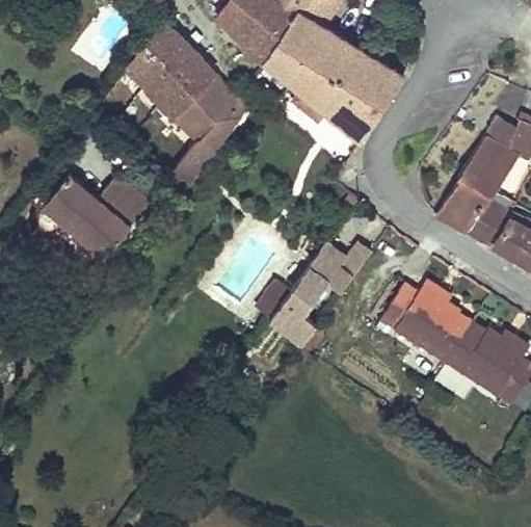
[(233,0),(223,12),(218,8),(214,15),(256,56),(295,90),(321,110),(361,143),(402,78),(325,30),(301,15),(310,0),(233,0)]
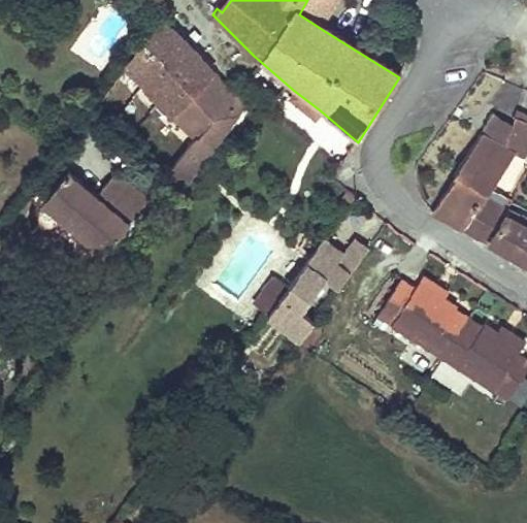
[(307,0),(299,14),(323,30),(340,0),(307,0)]
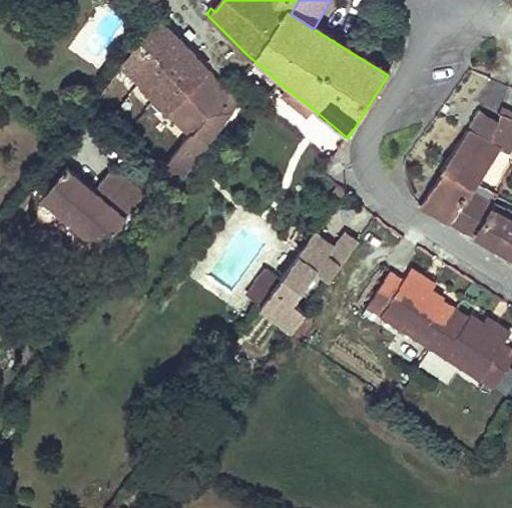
[(125,69),(146,92),(167,115),(191,139),(176,155),(189,166),(202,150),(203,152),(230,116),(221,108),(228,99),(227,97),(226,98),(159,26),(125,69)]
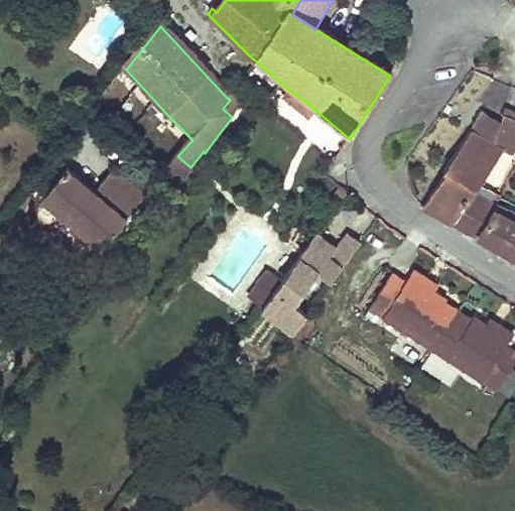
[(279,97),(303,117),(311,107),(286,88),(279,97)]
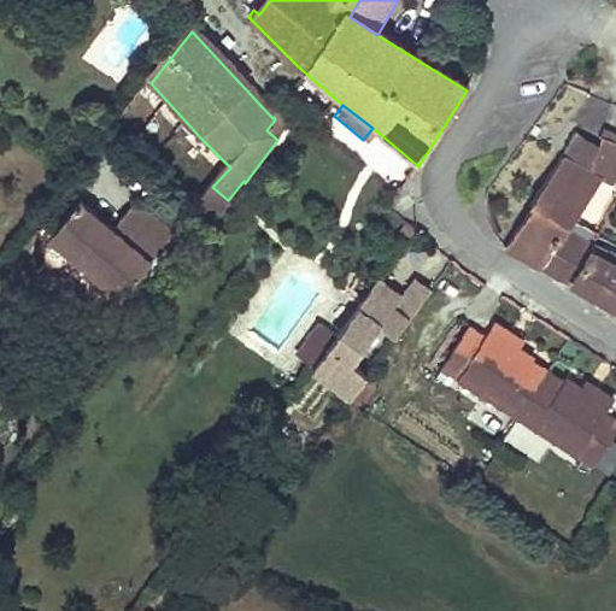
[(565,236),(582,210),(600,182),(611,188),(615,180),(615,148),(603,144),(591,177),(563,163),(532,210),(534,211),(508,252),(520,258),(541,270),(543,271),(565,236)]
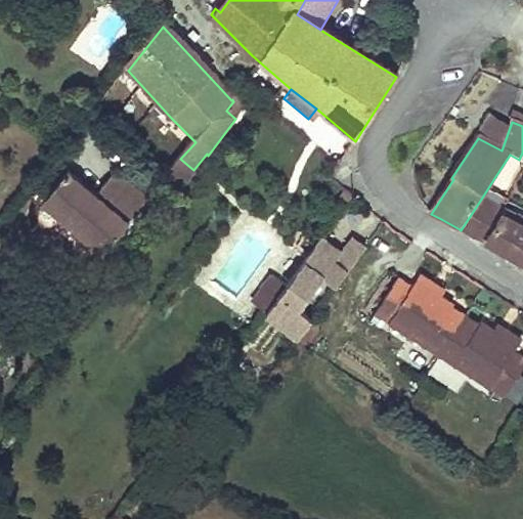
[(128,224),(96,198),(68,174),(44,205),(102,255),(128,224)]
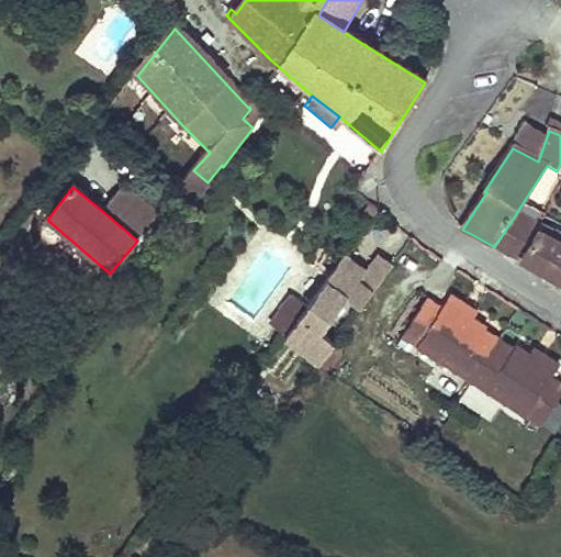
[(157,218),(123,188),(103,212),(137,241),(157,218)]
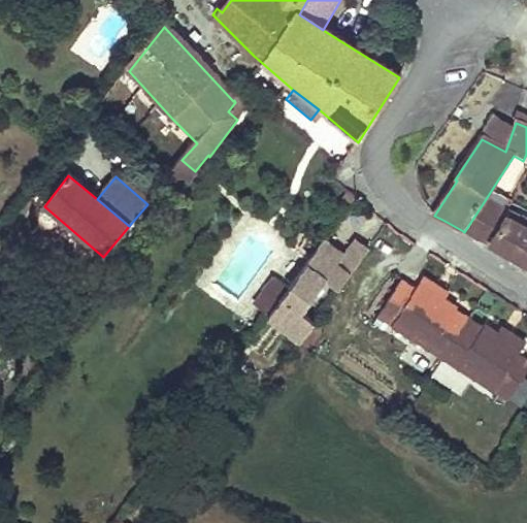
[(349,197),(347,199),(344,202),(351,206),(354,201),(349,197)]
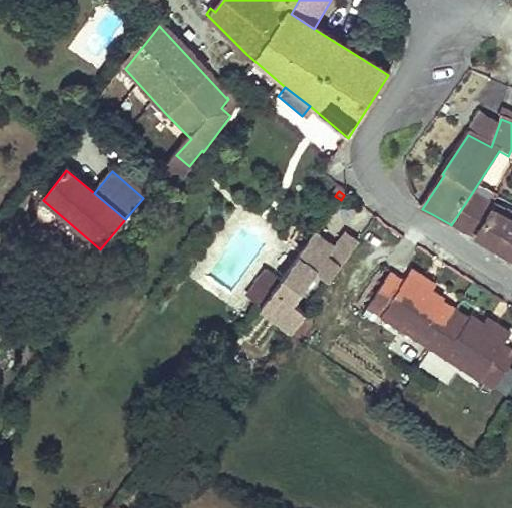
[(493,207),(470,196),(451,225),(458,229),(475,238),(493,207)]
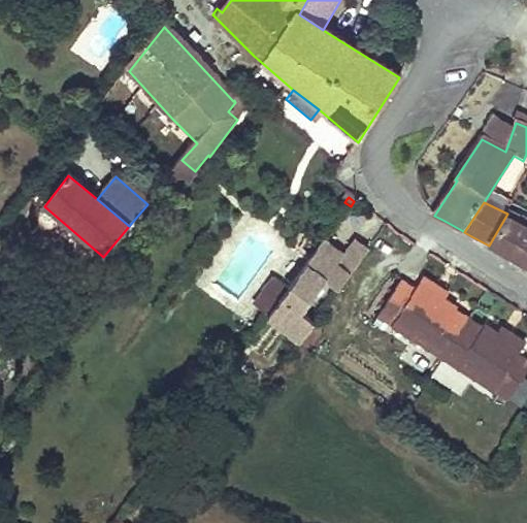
[(526,222),(508,213),(507,214),(489,246),(490,246),(508,257),(526,266),(526,222)]
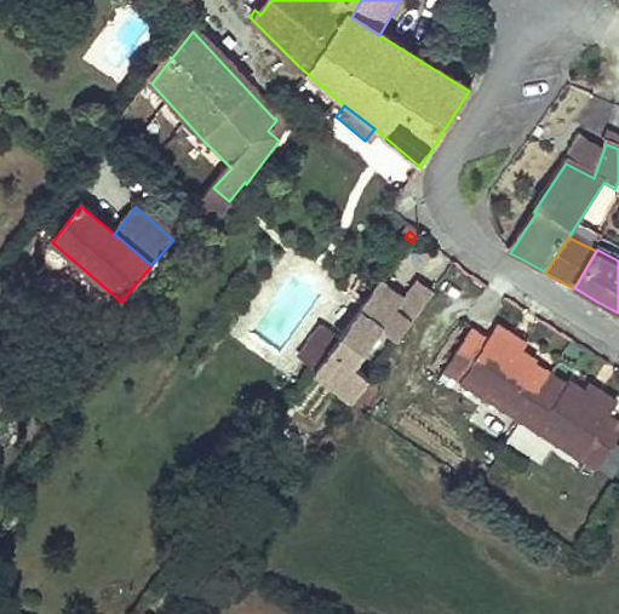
[(353,403),(360,391),(370,380),(354,371),(383,331),(397,342),(433,296),(418,283),(403,303),(395,314),(389,310),(396,298),(380,286),(339,343),(316,376),(315,377),(353,403)]
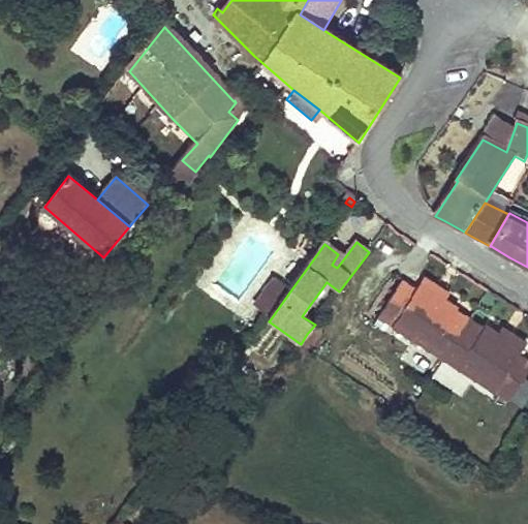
[(337,268),(344,258),(338,254),(332,265),(337,268)]
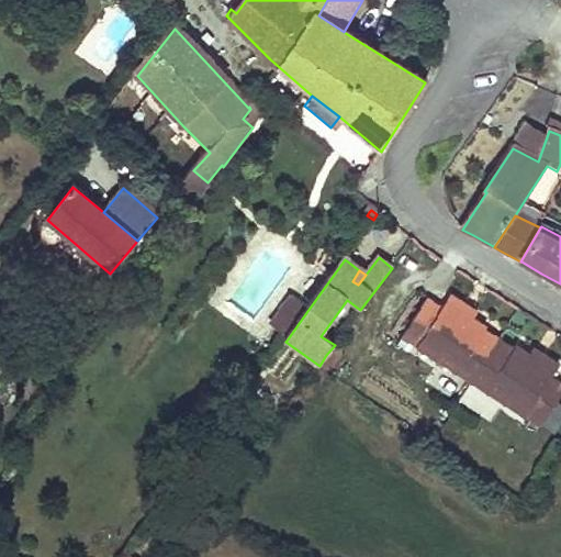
[(270,329),(287,341),(307,311),(291,299),(270,329)]
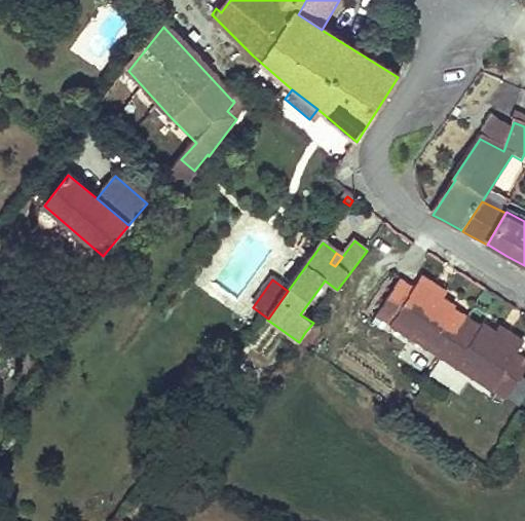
[(418,286),(442,300),(445,294),(422,280),(418,286)]
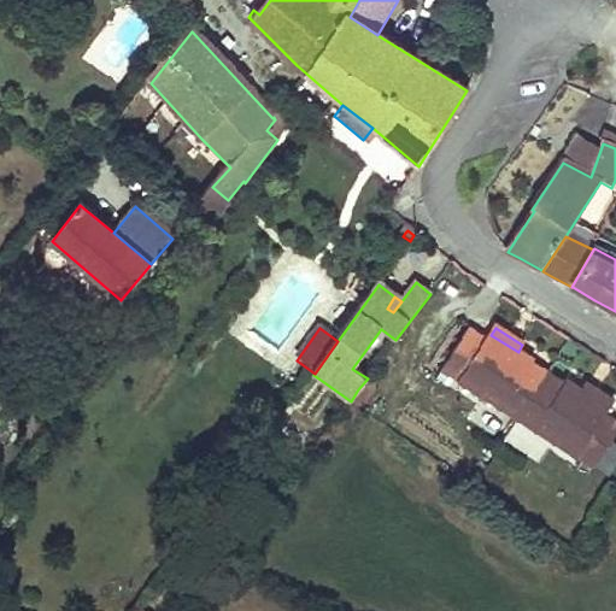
[(529,370),(532,366),(534,362),(518,352),(491,335),(486,342),(470,332),(444,372),(594,470),(615,436),(615,426),(604,418),(609,410),(582,393),(565,382),(561,391),(529,370)]
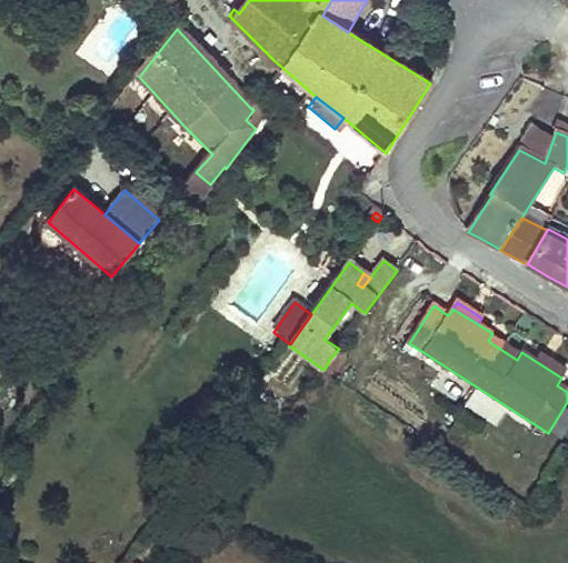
[(566,371),(541,354),(537,362),(561,378),(566,371)]
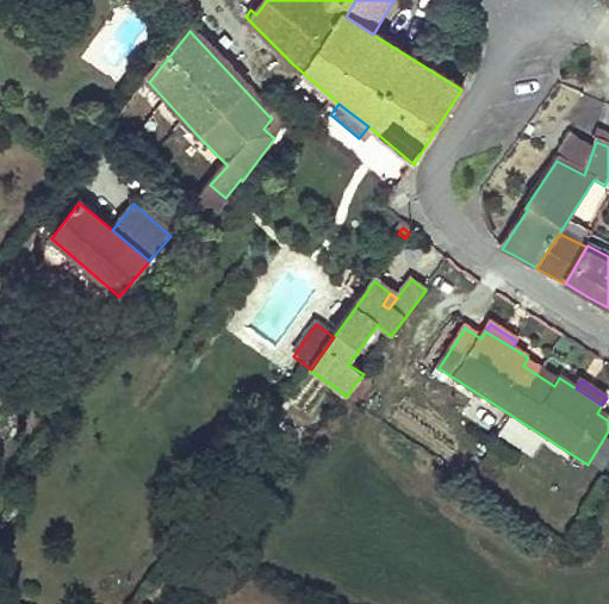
[(592,461),(604,469),(608,462),(608,437),(592,461)]
